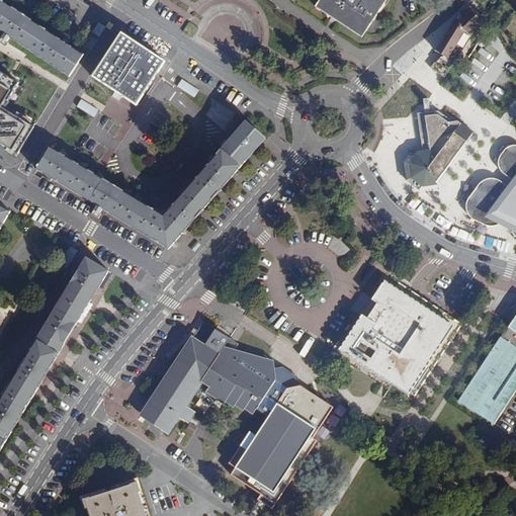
[(0,29),(68,75),(82,54),(68,44),(23,14),(2,0),(0,0),(0,29)]
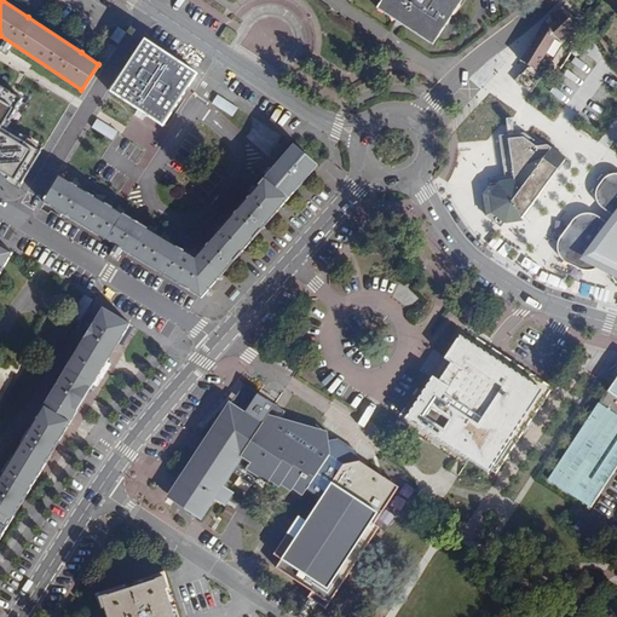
[(431,44),(459,0),(380,0),(376,7),(405,27),(431,44)]
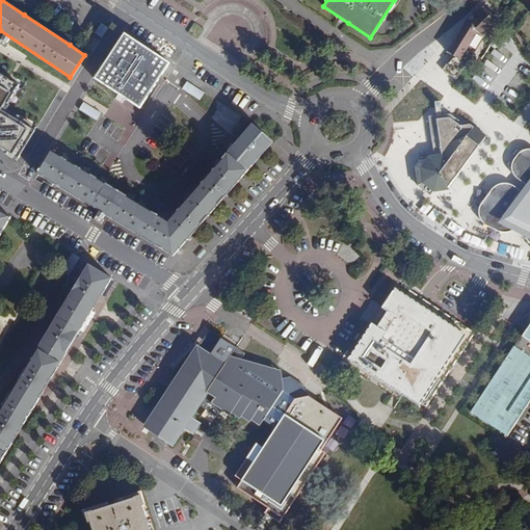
[(499,6),(502,9),(507,2),(504,0),(499,6)]
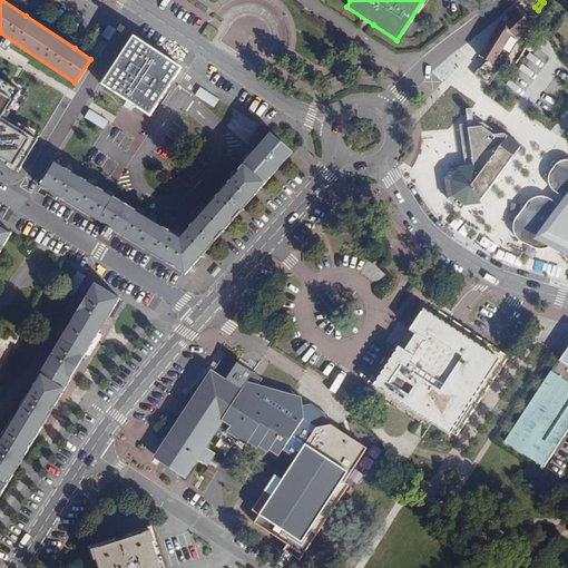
[(515,38),(525,27),(529,21),(513,6),(497,21),(477,54),(485,58),(475,74),(487,84),(498,67),(492,62),(511,33),(515,38)]
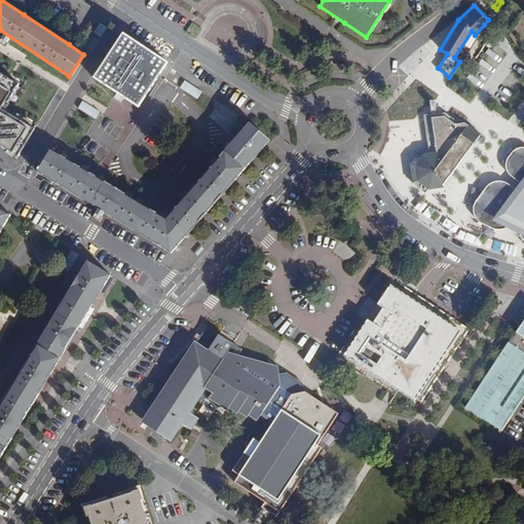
[(165,61),(121,33),(92,77),(117,92),(137,105),(165,61)]
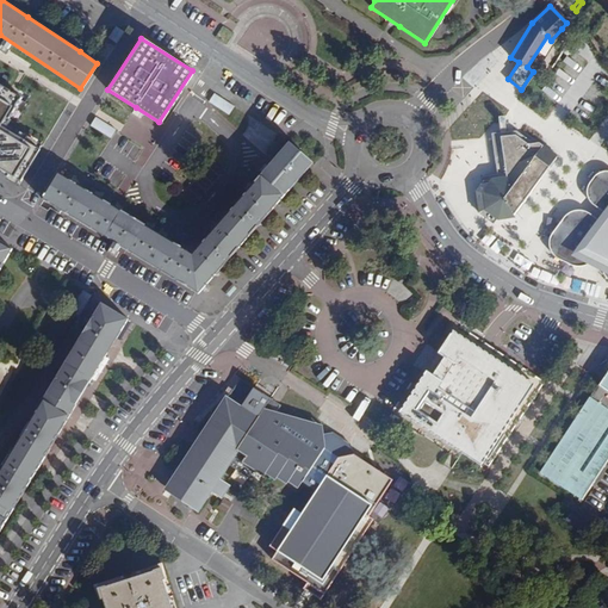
[(0,169),(18,181),(38,150),(1,128),(20,95),(0,82),(0,169)]
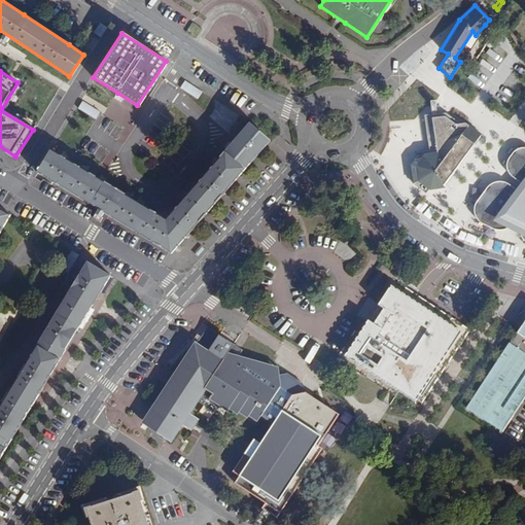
[(480,134),(464,121),(455,123),(444,115),(431,116),(436,149),(415,155),(410,163),(413,182),(423,189),(440,187),(480,134)]
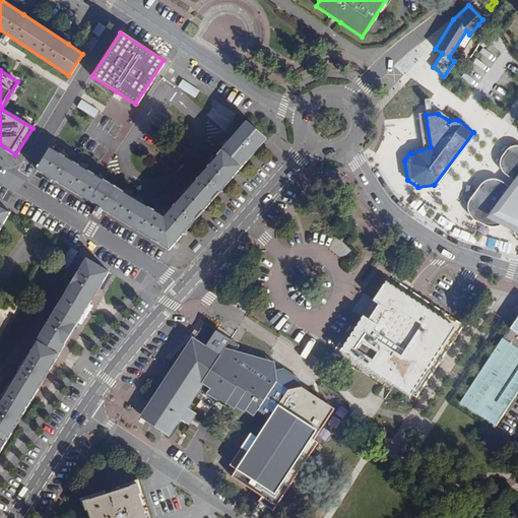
[(241,166),(265,137),(246,120),(235,133),(201,171),(175,200),(163,214),(146,204),(117,187),(69,158),(49,146),(36,169),(168,249),(241,166)]
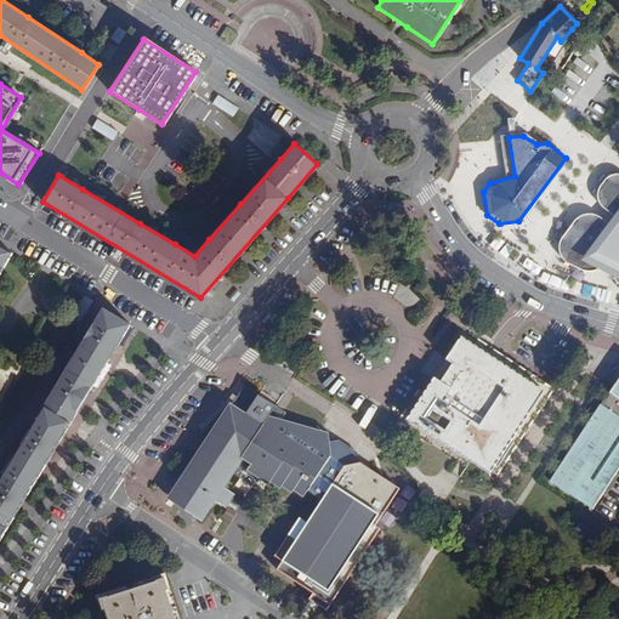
[(575,215),(561,236),(557,242),(557,249),(560,255),(563,260),(585,271),(594,271),(602,267),(607,261),(614,265),(613,270),(613,277),(618,283),(618,284),(618,171),(613,171),(605,174),(596,185),(595,193),(596,202),(609,213),(618,217),(618,219),(614,226),(598,214),(591,211),(584,211),(575,215)]
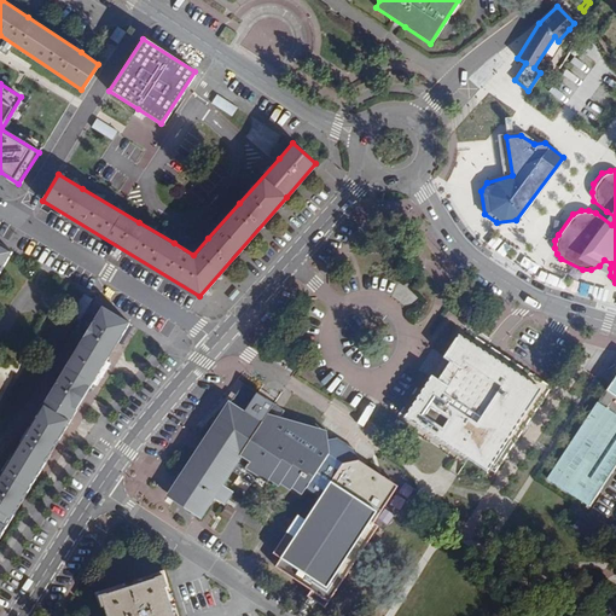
[(0,268),(11,251),(0,244),(0,268)]
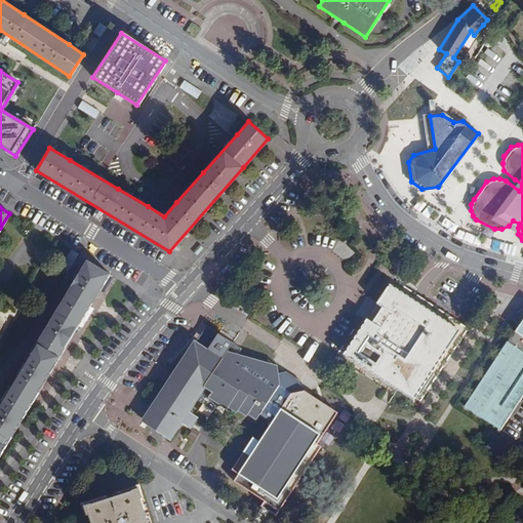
[(68,270),(76,251),(68,247),(59,267),(68,270)]
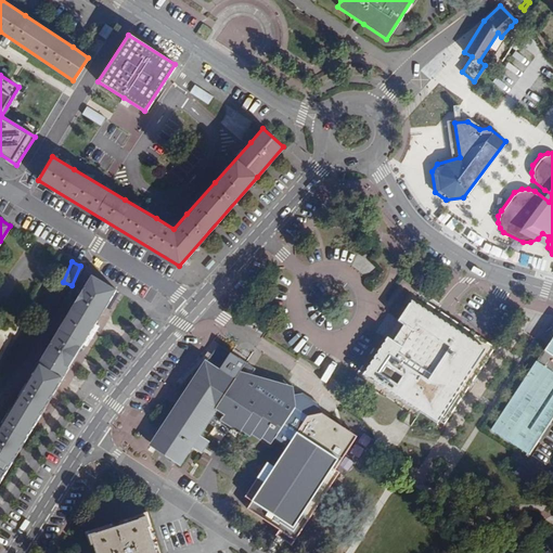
[(0,478),(18,448),(42,407),(73,357),(94,322),(114,288),(90,274),(0,424),(0,478)]
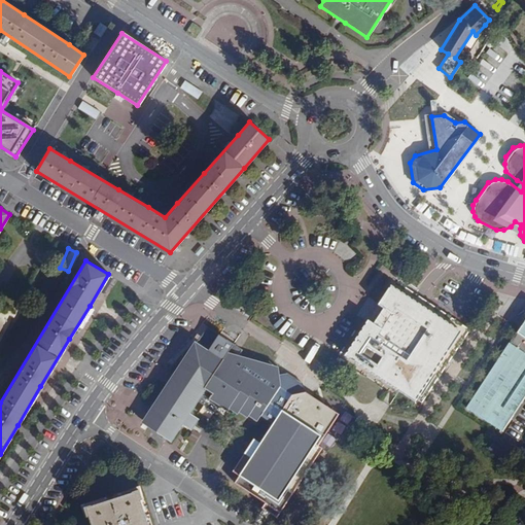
[(466,329),(393,281),(378,306),(381,308),(370,324),(366,322),(345,354),(418,403),(466,329)]
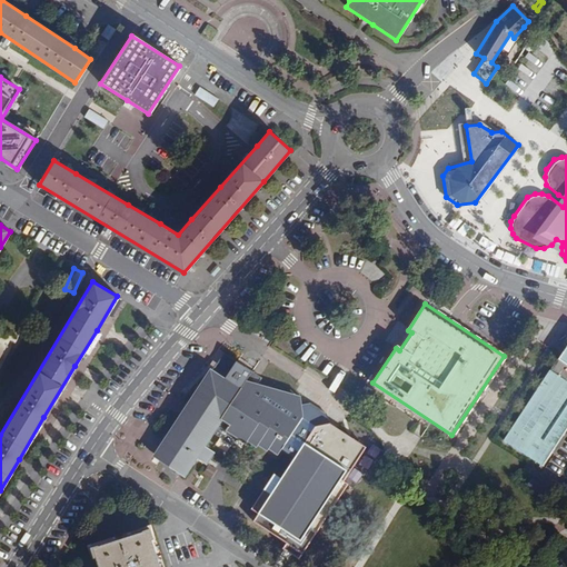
[(566,341),(500,441),(536,465),(546,449),(548,450),(566,421),(566,341)]
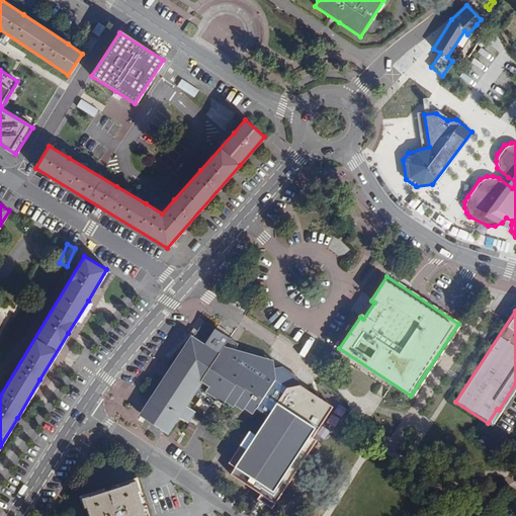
[(190,336),(189,336),(140,414),(167,431),(178,414),(187,420),(193,411),(185,406),(200,380),(218,353),(217,353),(223,345),(227,338),(213,330),(215,327),(202,319),(190,336)]
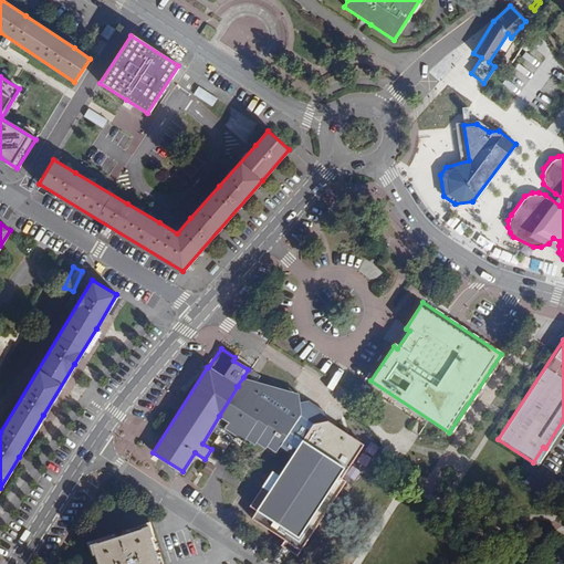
[(261,374),(235,357),(233,361),(248,369),(243,377),(253,384),(256,380),(261,374)]
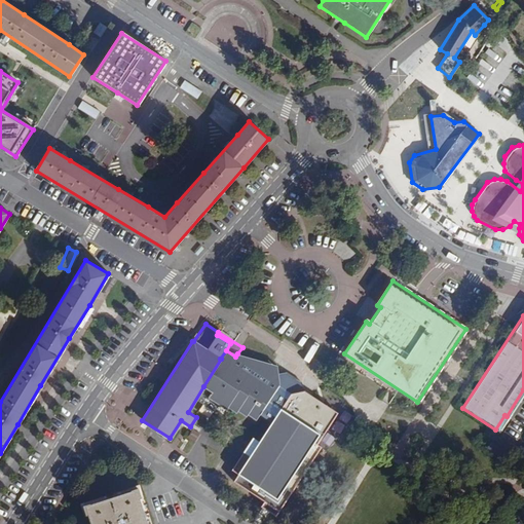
[(226,350),(220,359),(221,359),(203,386),(211,391),(209,397),(226,408),(227,406),(235,411),(237,409),(247,415),(248,413),(256,419),(259,414),(271,421),(259,442),(253,438),(231,470),(238,474),(234,481),(264,500),(265,498),(273,503),(272,506),(279,510),(285,501),(283,495),(290,494),(292,490),(290,484),(296,484),(304,472),(302,466),(307,466),(311,460),(309,455),(315,454),(321,446),(316,444),(313,442),(329,418),(327,408),(321,405),(323,403),(304,390),(292,394),(276,383),(278,380),(275,378),(276,377),(275,375),(278,372),(274,370),(275,368),(266,362),(264,364),(256,359),(254,361),(247,356),(245,359),(237,353),(235,357),(226,350)]
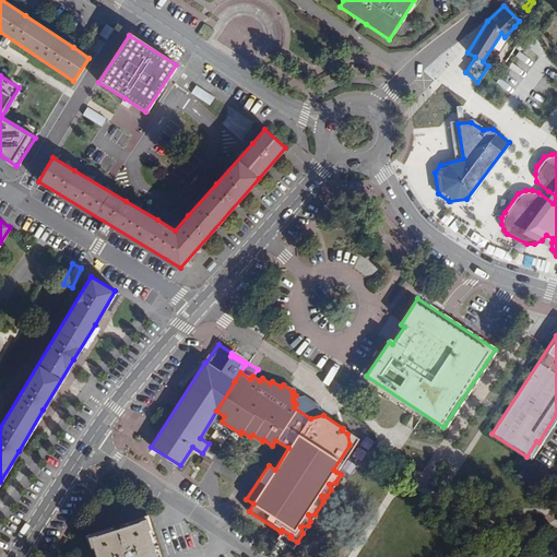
[(301,394),(296,395),(293,399),(294,401),(293,402),(296,404),(294,407),(310,418),(323,415),(319,405),(301,394)]
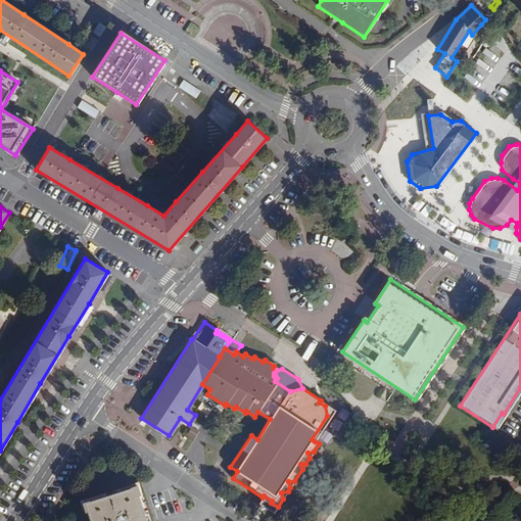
[(334,410),(321,400),(319,403),(325,406),(327,416),(312,439),(315,441),(334,410)]
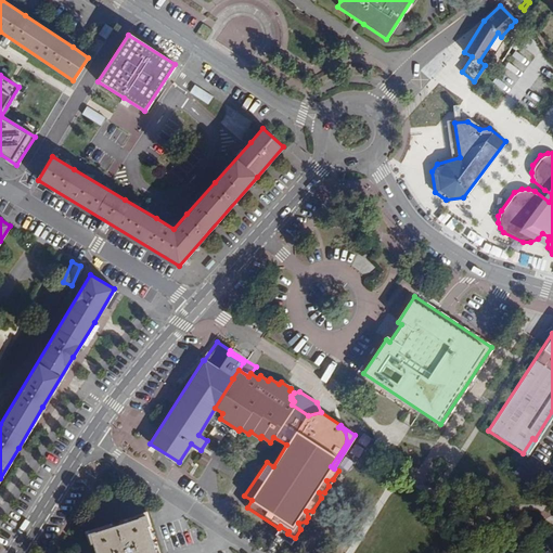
[(156,552),(148,525),(149,525),(145,514),(138,516),(138,517),(95,531),(95,530),(88,532),(91,543),(93,543),(95,552),(156,552)]
